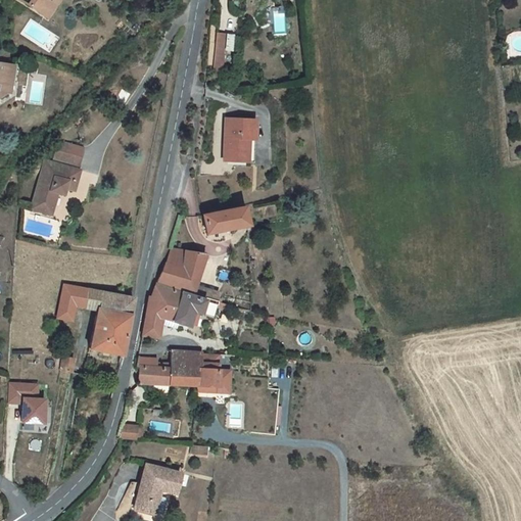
[(31,0),(29,3),(44,14),(53,0),(31,0)]
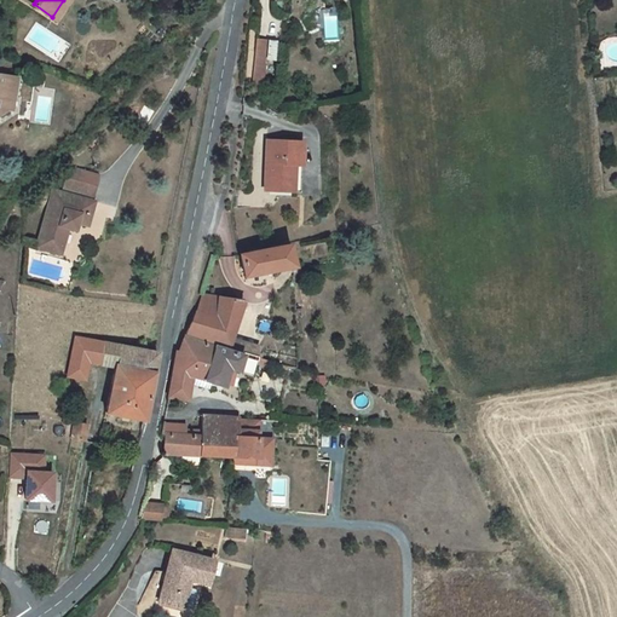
[(63,0),(52,17),(58,19),(71,0),(63,0)]
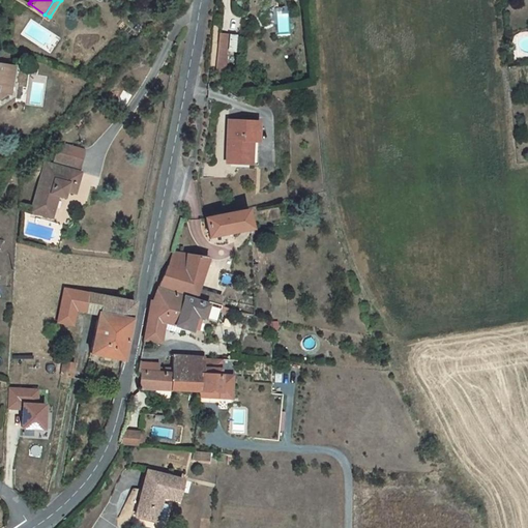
[(291,11),(281,12),(282,32),(292,32),(291,11)]
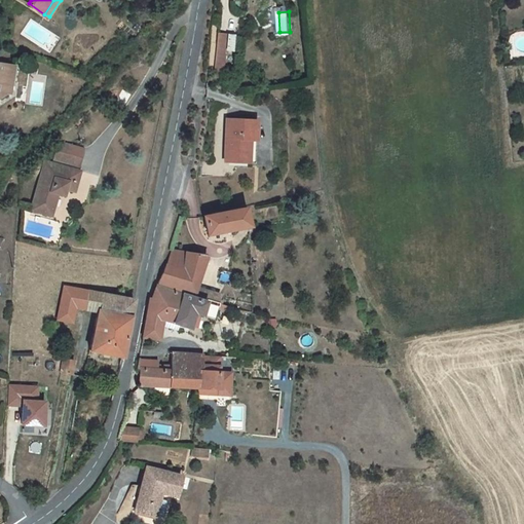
[(216,75),(223,76),(229,22),(221,22),(216,75)]
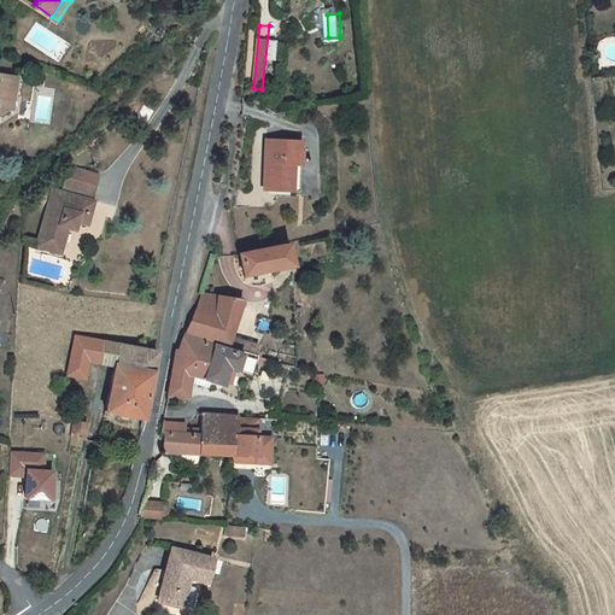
[(0,112),(1,113),(10,107),(11,95),(13,97),(16,94),(18,75),(0,72),(0,112)]
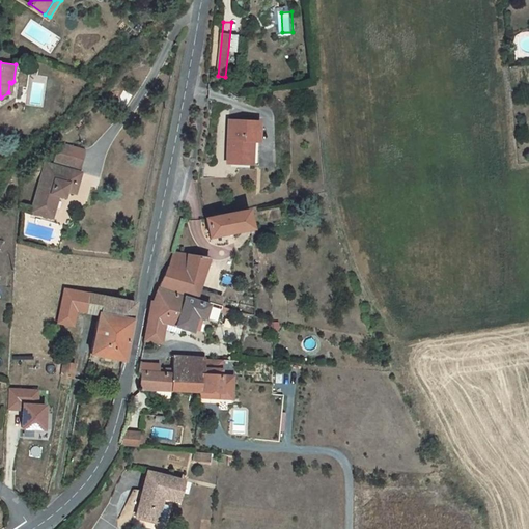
[(229,118),(229,135),(231,135),(231,142),(228,141),(228,155),(252,156),(253,141),(259,141),(260,120),(229,118)]
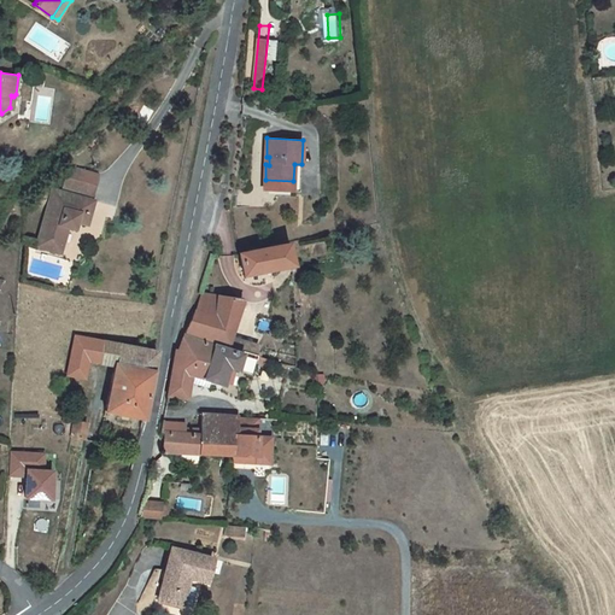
[(56,188),(40,244),(63,251),(70,226),(77,227),(78,221),(89,223),(95,199),(70,192),(71,187),(94,194),(100,174),(71,165),(65,186),(66,186),(65,191),(56,188)]
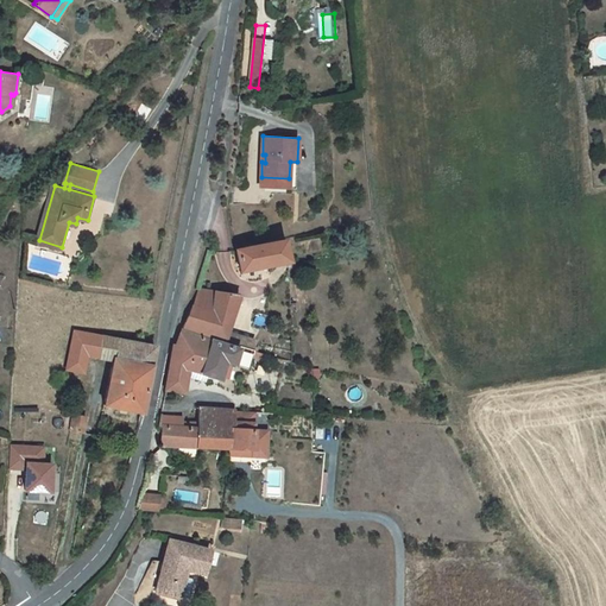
[(262,177),(262,185),(289,187),(289,178),(262,177)]
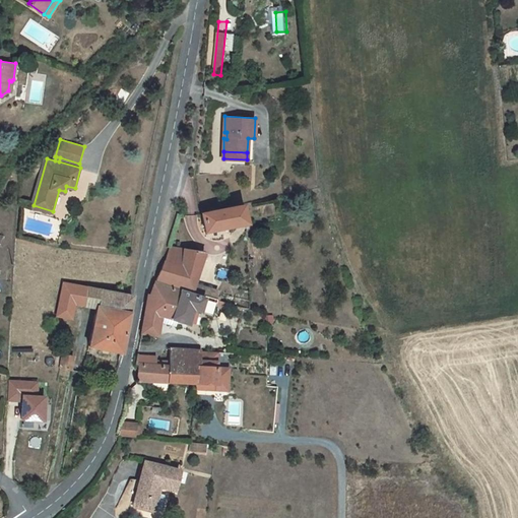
[(205,231),(248,222),(246,211),(245,207),(244,203),(201,212),(205,231)]
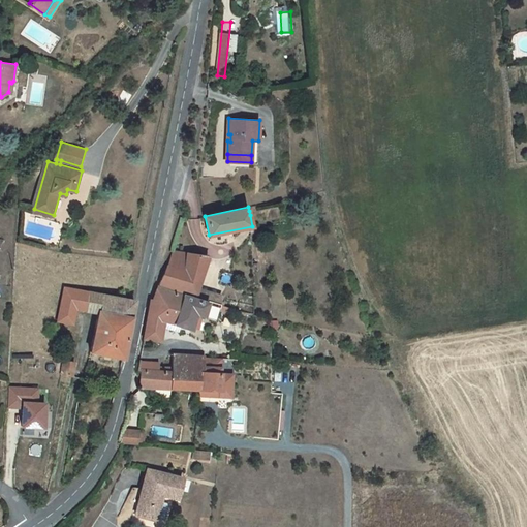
[(160,283),(196,296),(199,288),(210,256),(209,255),(174,249),(168,265),(167,265),(160,283)]
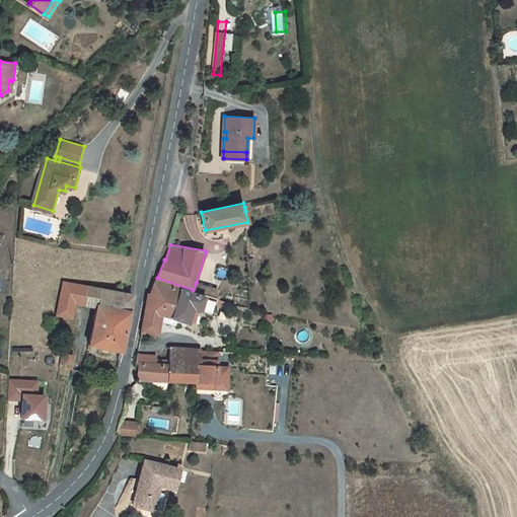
[(170,322),(181,288),(156,280),(151,290),(150,290),(143,322),(142,331),(158,335),(161,319),(170,322)]
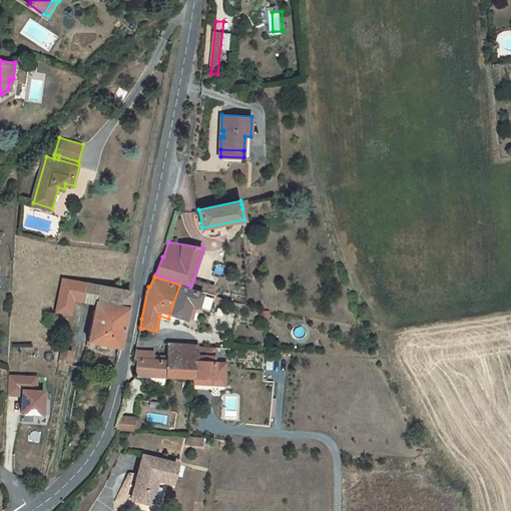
[(64,278),(58,311),(72,313),(75,299),(84,300),(87,283),(64,278)]
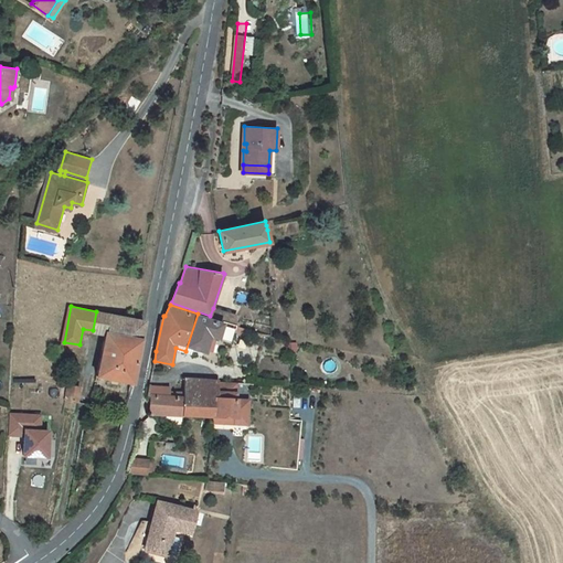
[(213,308),(210,316),(210,317),(226,321),(236,324),(236,321),(238,316),(213,308)]
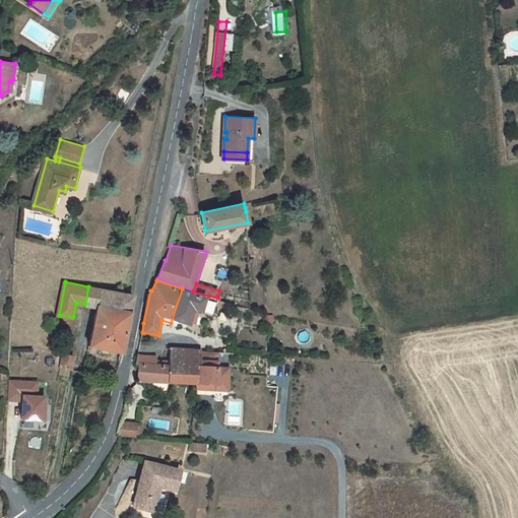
[(102,288),(88,286),(85,304),(98,307),(102,288)]
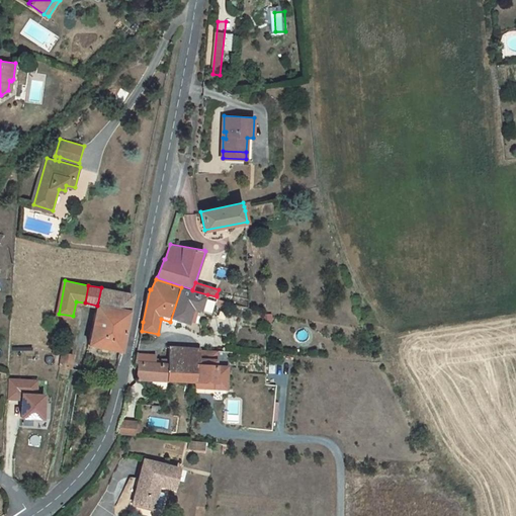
[(134,293),(101,287),(97,306),(90,344),(121,351),(134,293)]
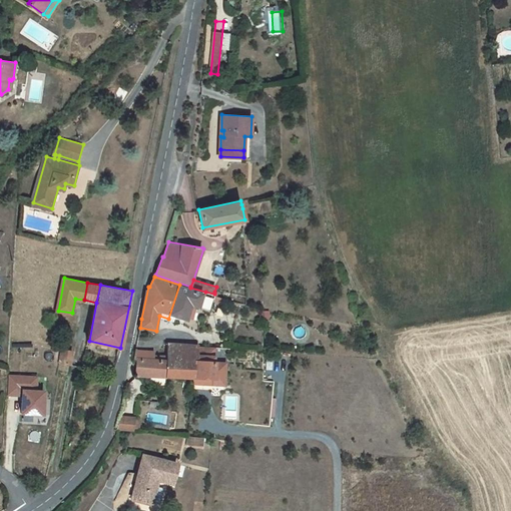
[(217,296),(214,294),(205,292),(190,288),(179,285),(168,319),(172,320),(173,316),(186,320),(191,305),(209,310),(212,301),(220,303),(222,297),(217,296)]
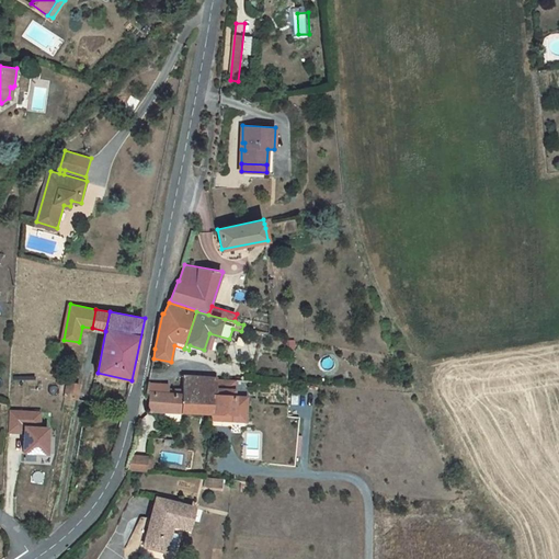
[(213,394),(217,395),(218,377),(184,375),(183,389),(183,392),(213,394)]
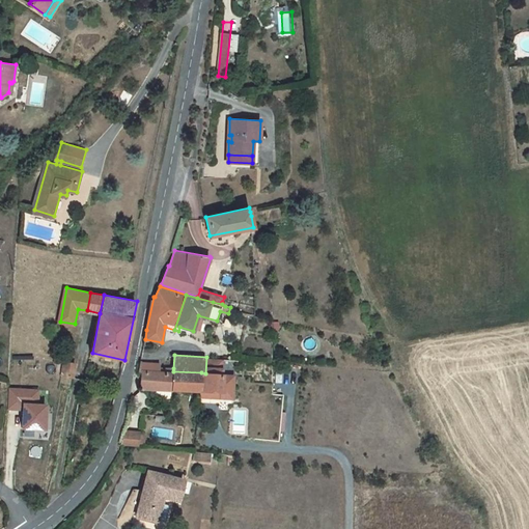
[(73,377),(74,378),(77,363),(72,362),(73,358),(66,357),(62,381),(72,383),(73,377)]
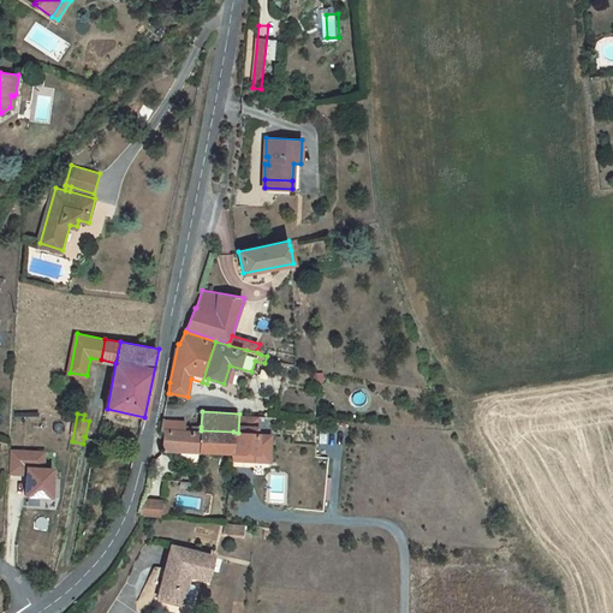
[(238,433),(233,432),(233,451),(257,452),(257,459),(272,460),(273,434),(259,433),(260,416),(239,414),(238,433)]
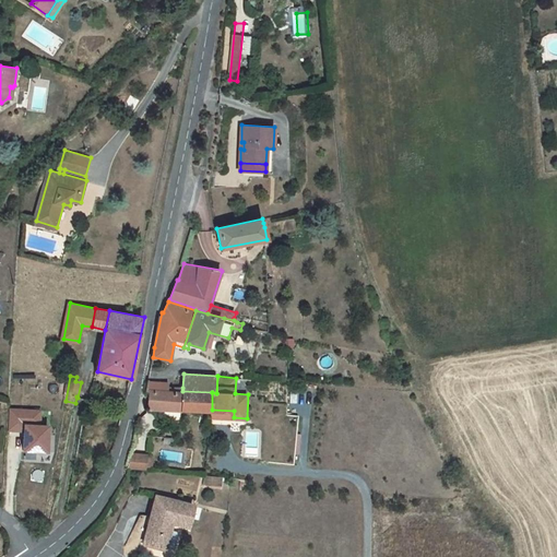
[(151,389),(182,391),(182,388),(169,387),(169,382),(149,381),(146,389),(151,389)]
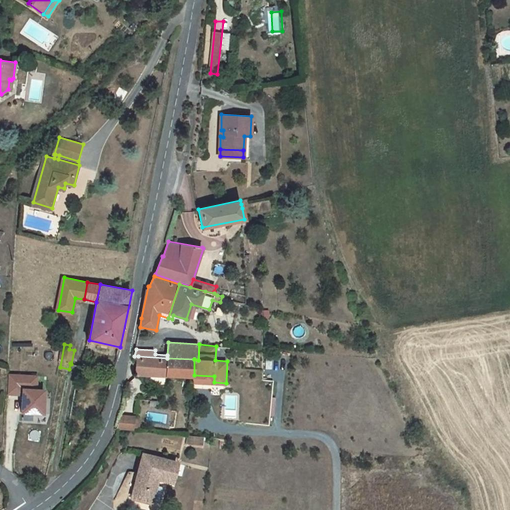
[(137,373),(194,375),(194,359),(167,358),(138,356),(137,373)]
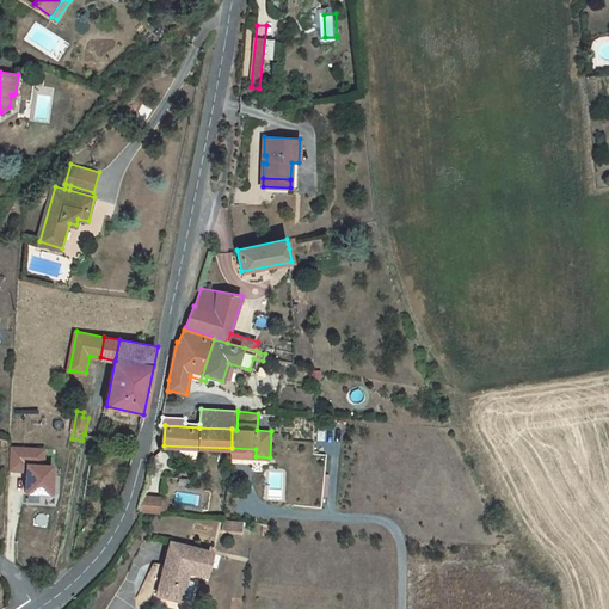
[(10,469),(25,471),(25,460),(45,461),(47,446),(11,443),(10,469)]
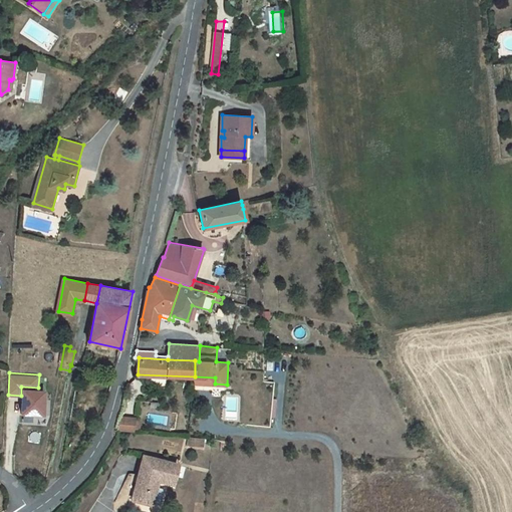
[(44,415),(45,389),(38,388),(21,387),(21,396),(20,413),(44,415)]
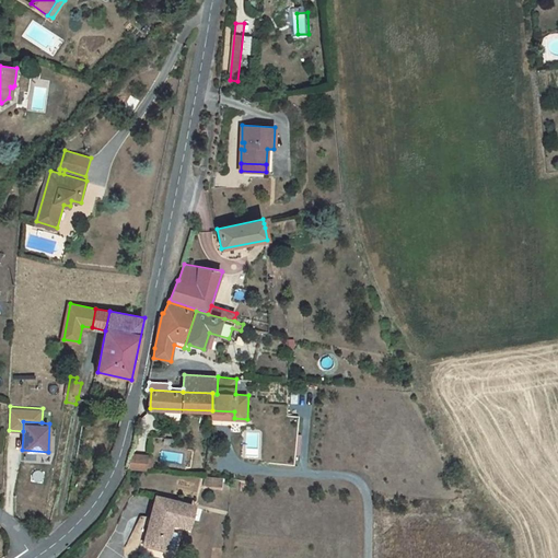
[(129,467),(147,468),(147,467),(148,455),(134,453),(129,467)]
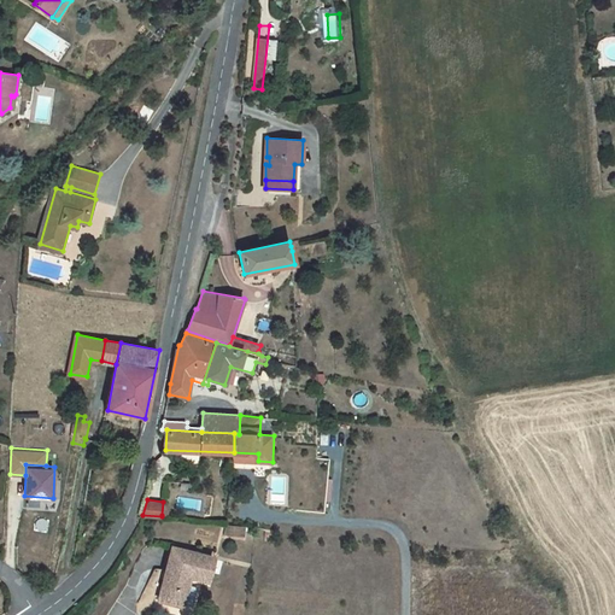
[(245,534),(246,525),(229,523),(228,533),(245,534)]
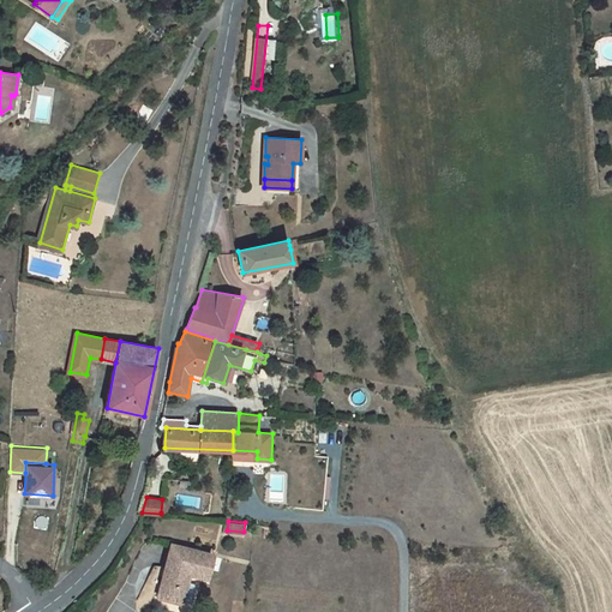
[(173,544),(160,595),(184,601),(191,575),(208,579),(214,555),(173,544)]
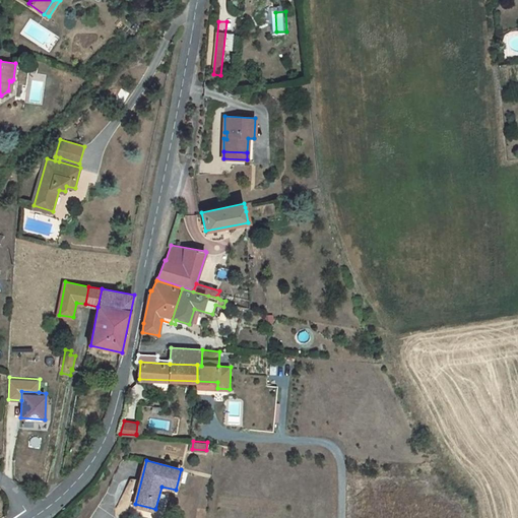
All buildings are outlined.
